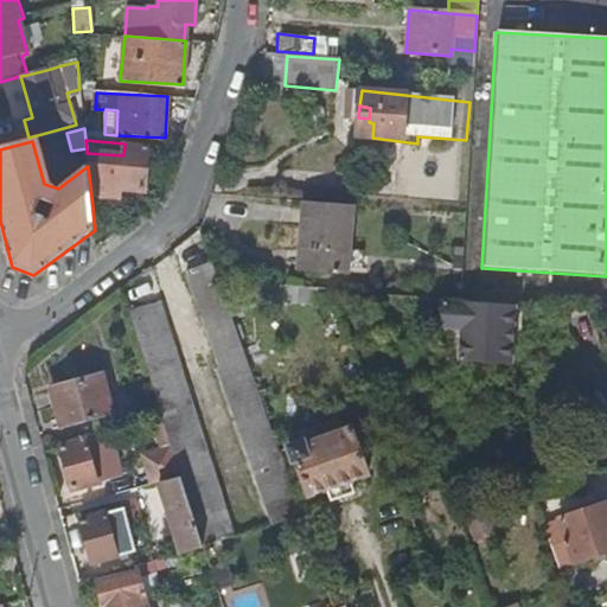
[(123,155),(87,153),(88,166),(91,196),(120,199),(120,190),(145,193),(148,147),(125,145),(123,155)]
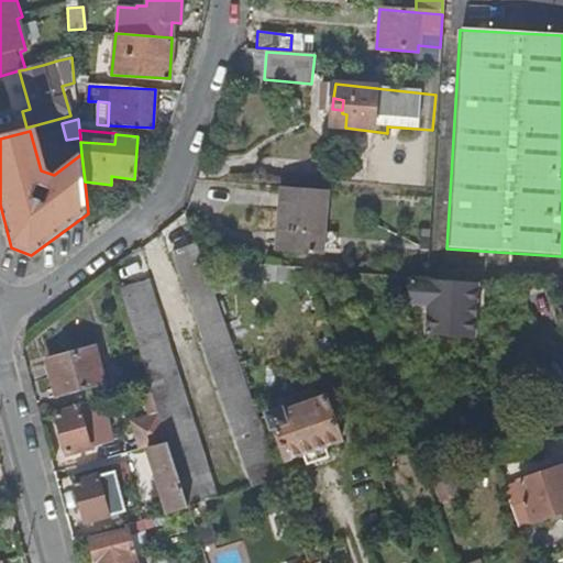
[(328,191),(282,187),(276,251),(322,254),(328,191)]
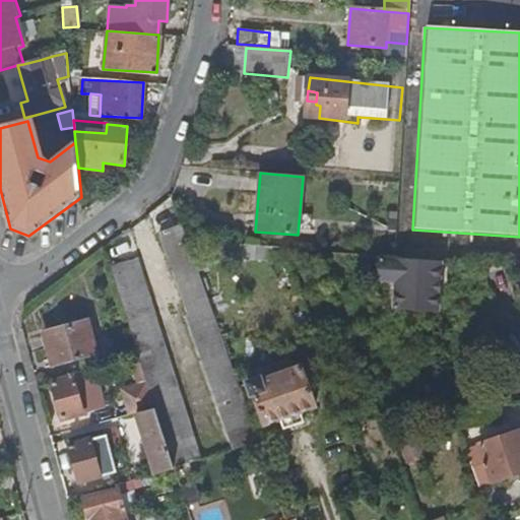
[(392,258),(394,228),(365,224),(363,255),(365,256),(389,258),(392,258)]
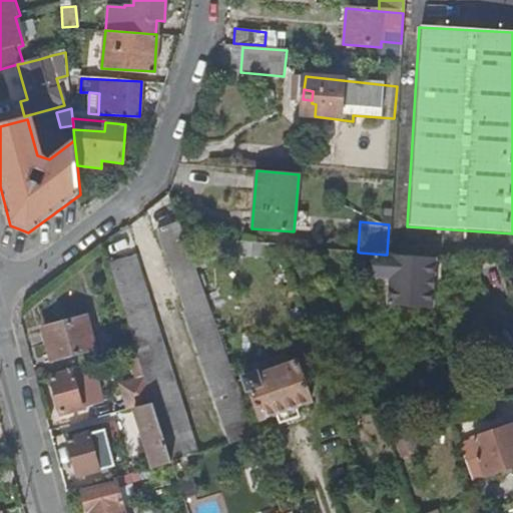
[(222,430),(253,436),(182,237),(176,223),(154,231),(184,317),(183,317),(222,430)]
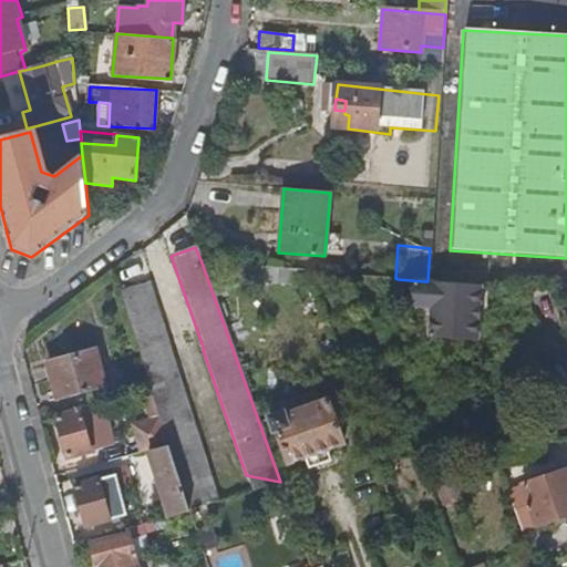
[(424,281),(398,279),(397,299),(422,301),(424,281)]
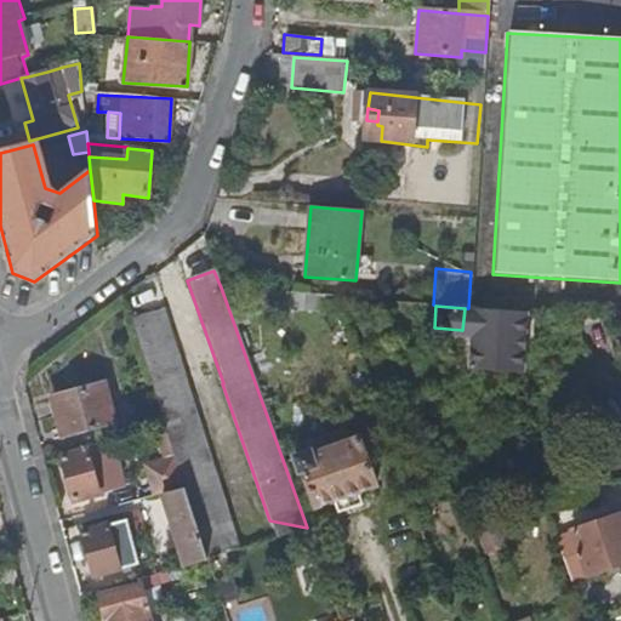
[(184,491),(204,553),(235,543),(164,312),(131,322),(165,428),(184,491)]
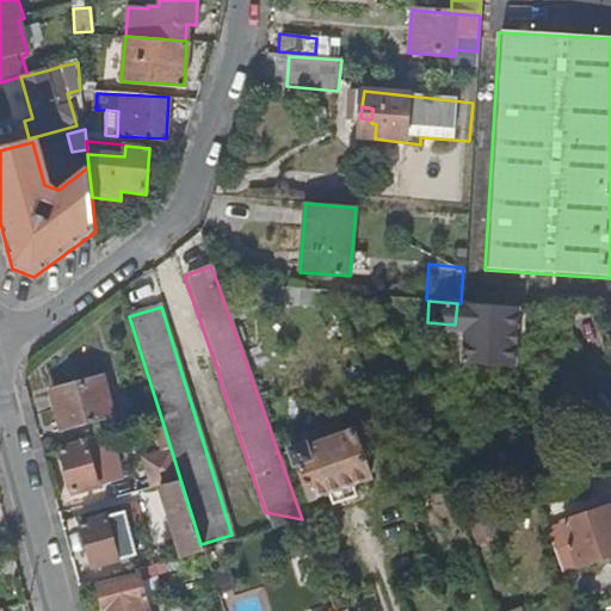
[(50,393),(60,432),(109,420),(98,381),(50,393)]
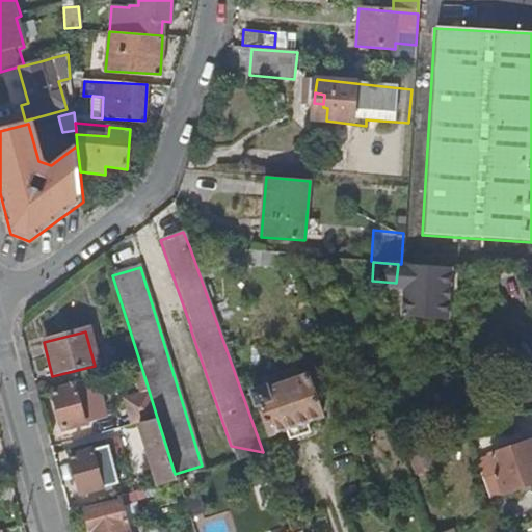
[(260,405),(271,439),(319,422),(304,379),(265,393),(263,390),(251,394),(257,406),(260,405)]
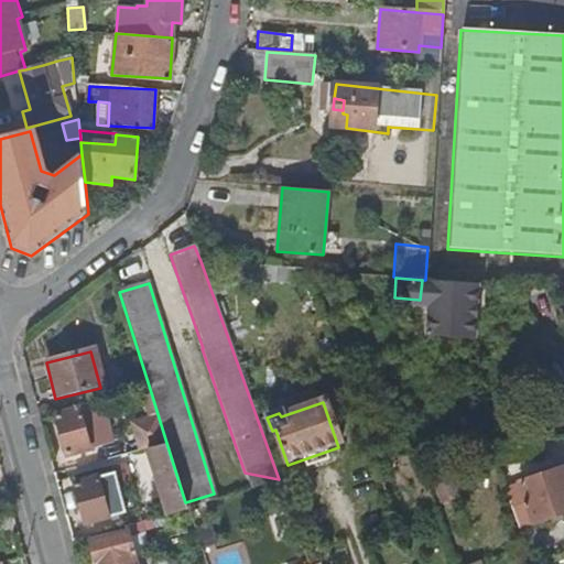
[(79,412),(56,418),(67,457),(90,452),(79,412)]
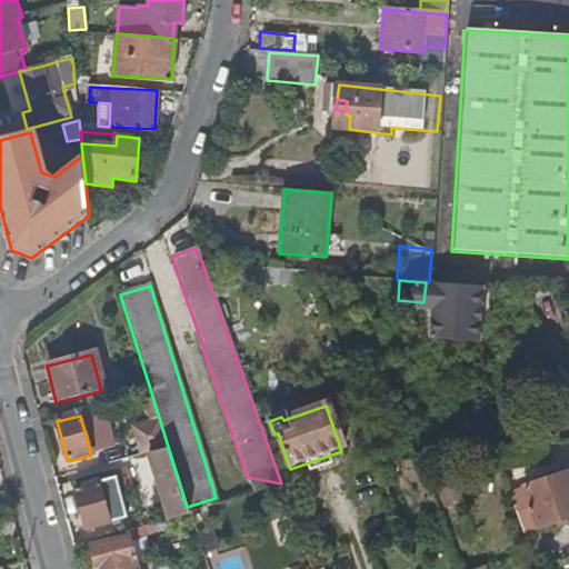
[(146,448),(166,440),(156,417),(136,425),(146,448)]
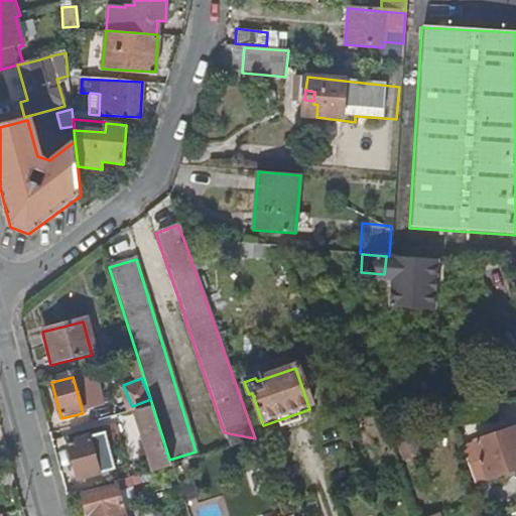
[(99,421),(127,414),(122,399),(96,406),(99,421)]
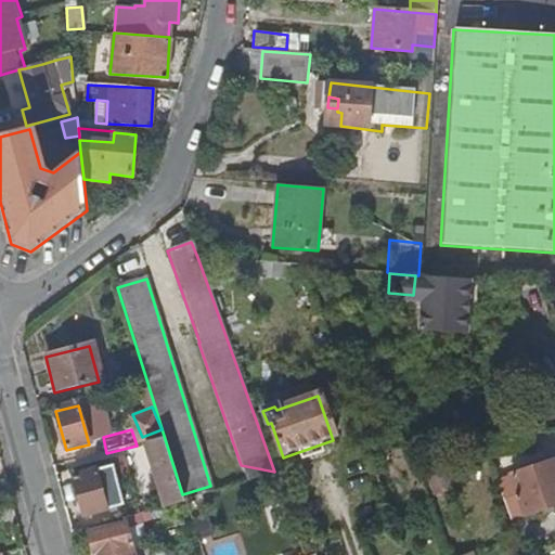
[(165,439),(145,443),(165,506),(184,502),(182,494),(165,439)]
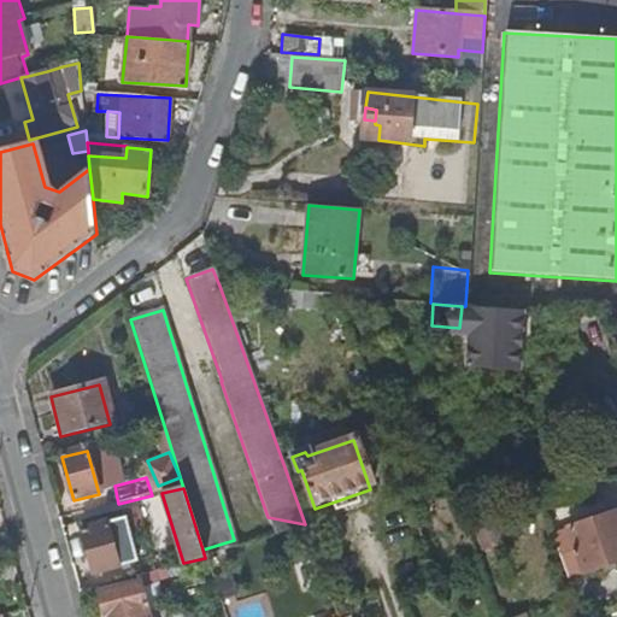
[(574,557),(581,575),(616,560),(616,518),(615,512),(550,535),(559,562),(574,557)]
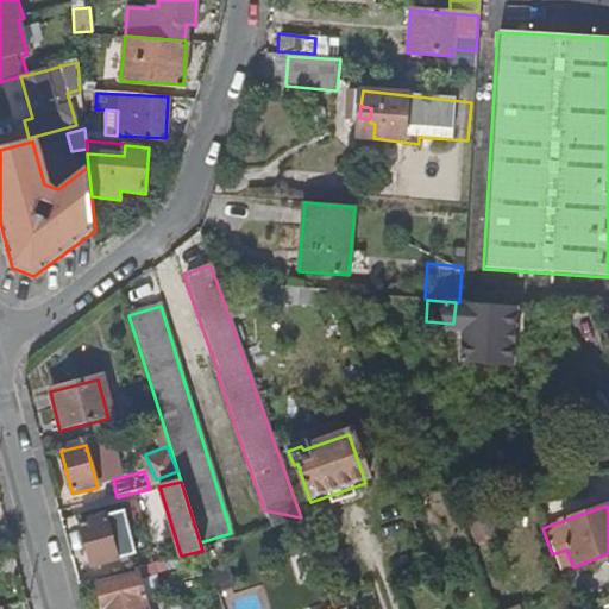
[(117,516),(80,526),(92,569),(127,559),(117,516)]
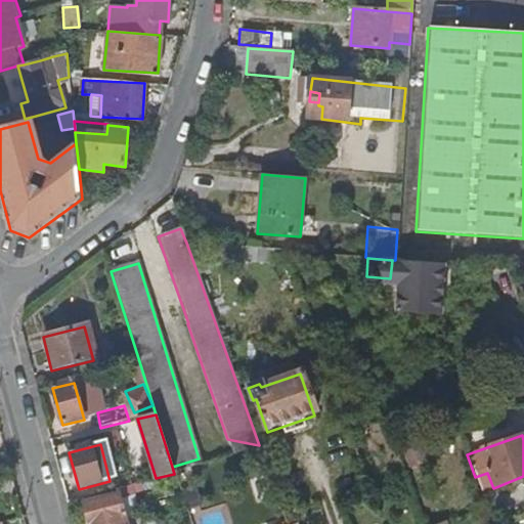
[(481,492),(493,488),(487,473),(475,477),(481,492)]
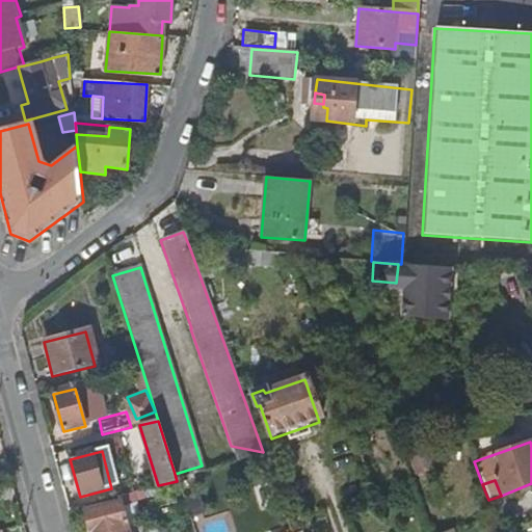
[(88,531),(126,531),(120,503),(84,512),(88,531)]
